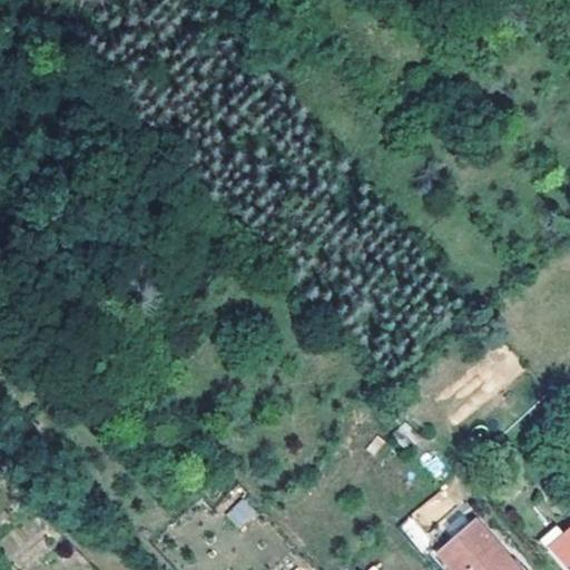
[(244,497),(225,513),(239,530),(258,513),(244,497)]
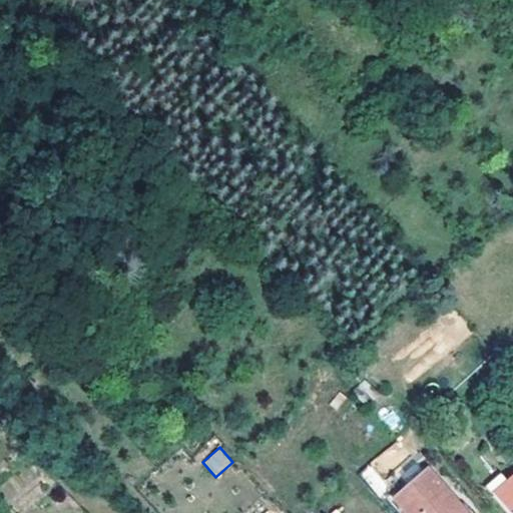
[(378,495),(389,486),(370,464),(359,473),(378,495)]
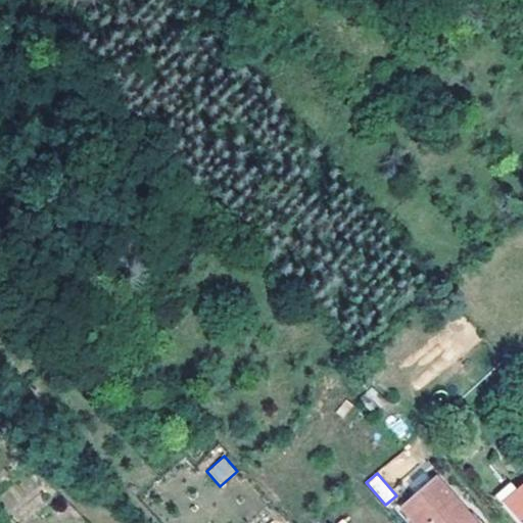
[(440,522),(458,509),(435,484),(405,512),(414,522),(440,522)]
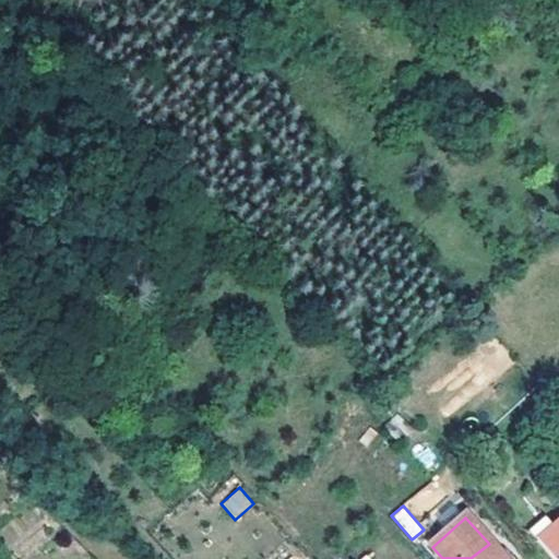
[(558,558),(558,524),(537,544),(551,558),(558,558)]
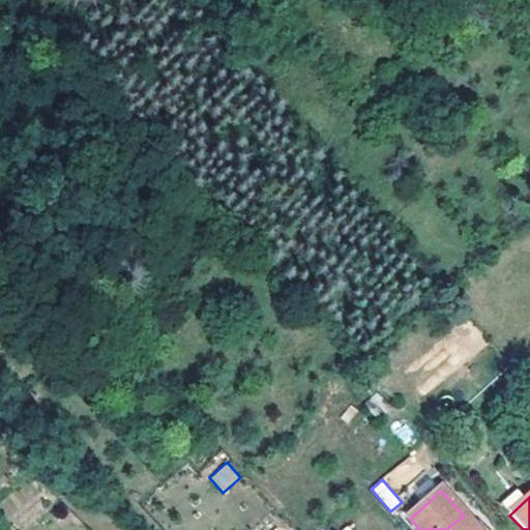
[(475,529),(464,516),(446,529),(475,529)]
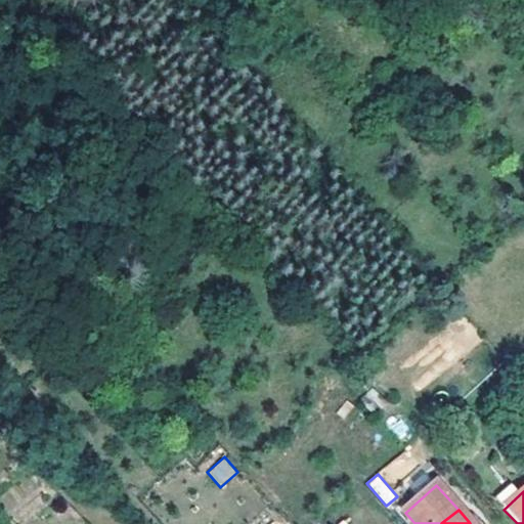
All buildings are outlined.
